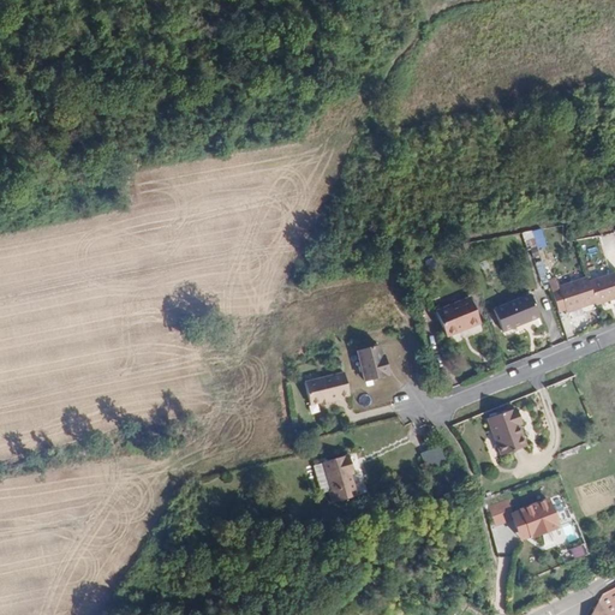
[(541,228),(530,232),(536,250),(547,246),(541,228)]
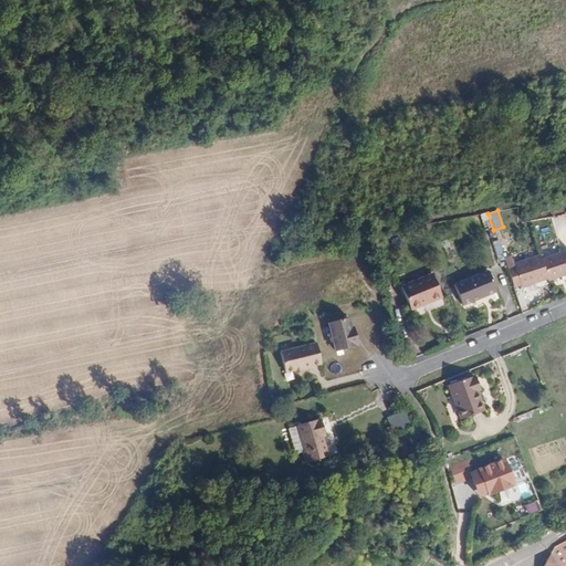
[(502,259),(511,287),(517,285),(519,287),(543,279),(544,281),(565,273),(565,251),(536,260),(535,257),(511,264),(509,257),(502,259)]
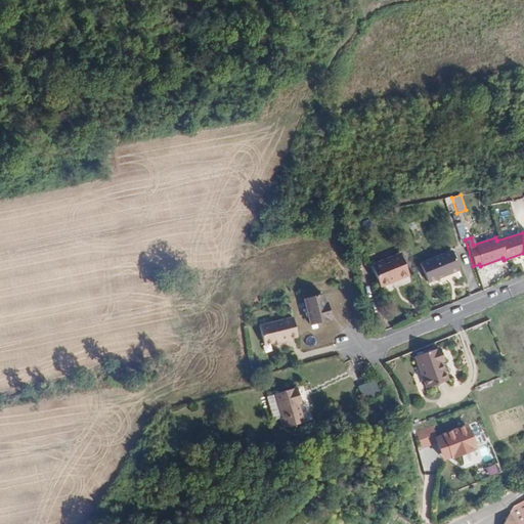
[(425,259),(432,277),(456,268),(449,250),(425,259)]
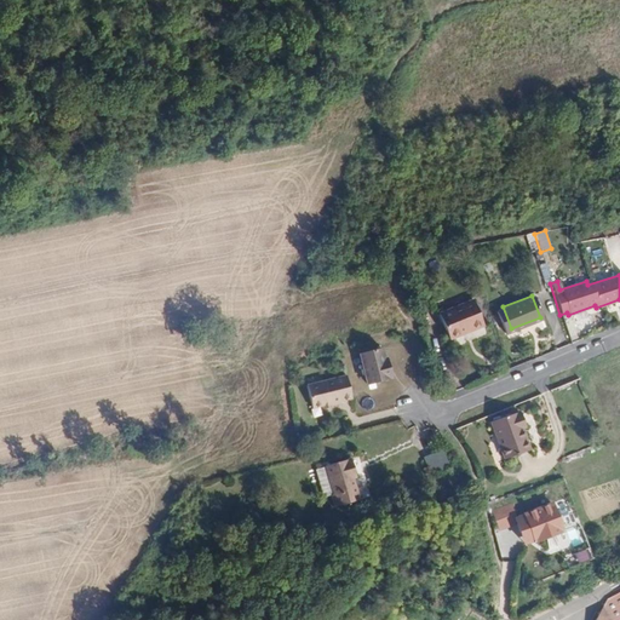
[(460,331),(469,326),(470,329),(482,323),(472,298),(438,313),(448,338),(461,333),(460,331)]
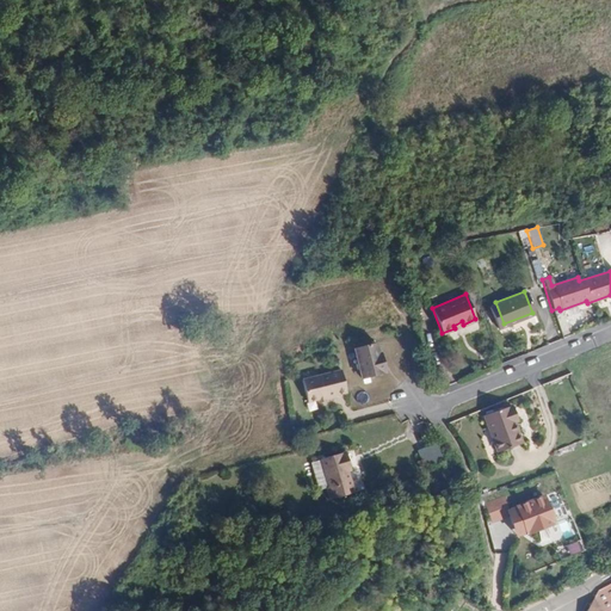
[(497,327),(504,323),(495,302),(488,304),(497,327)]
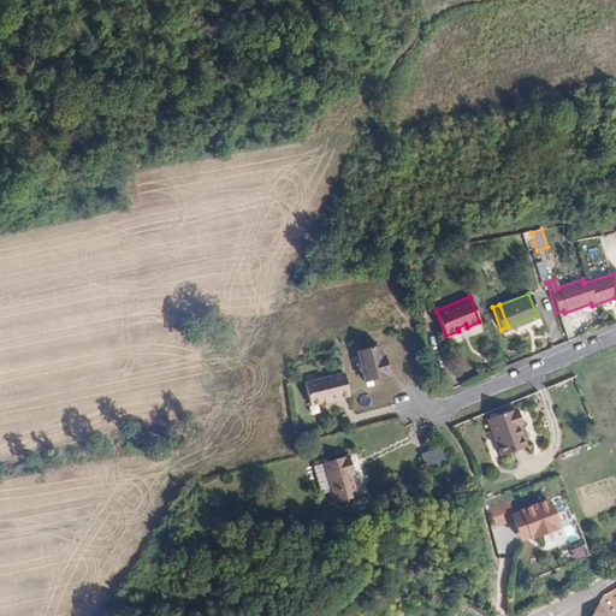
[(378,345),(356,351),(363,381),(388,375),(383,356),(381,356),(378,345)]
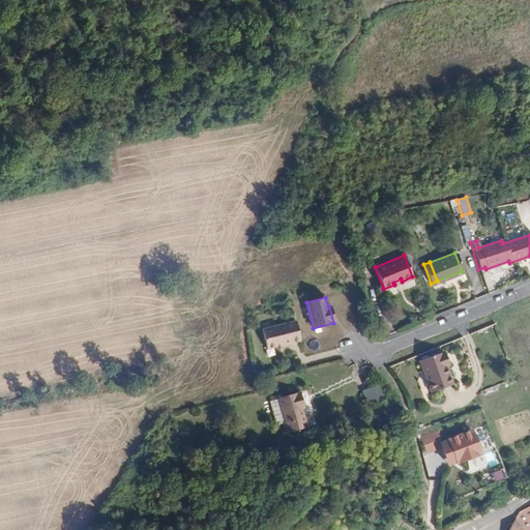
[(293,343),(301,341),(296,322),(263,330),(268,348),(283,345),(284,347),(293,345),(293,343)]
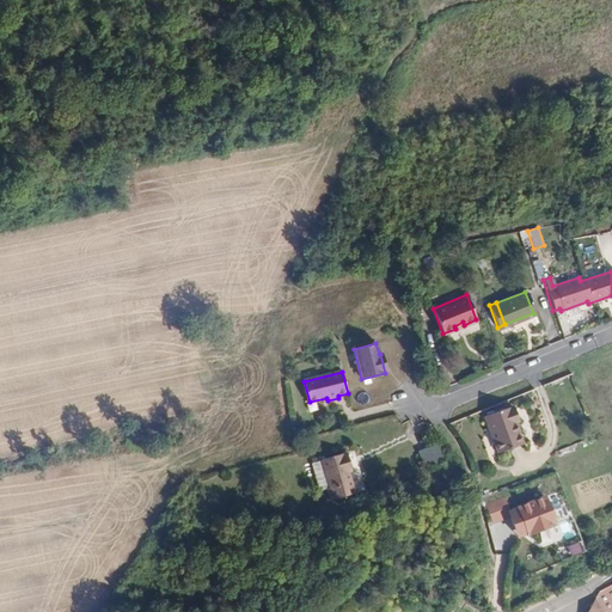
[(483,417),(490,433),(513,424),(516,423),(510,408),(507,410),(506,408),(483,417)]
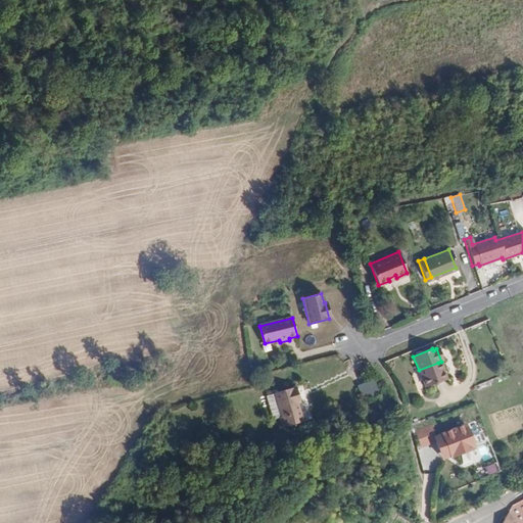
[(445,379),(443,375),(438,363),(419,370),(425,387),(445,379)]
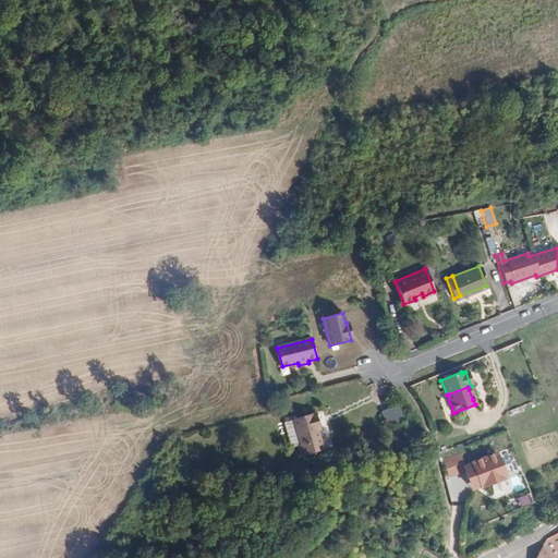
[(380,411),(386,425),(402,419),(397,404),(380,411)]
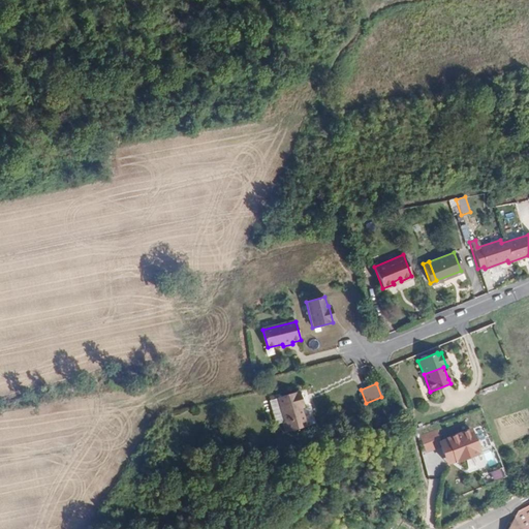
[(274,423),(277,434),(296,428),(294,424),(300,422),(296,408),(299,406),(293,392),(270,399),(277,422),(274,423)]
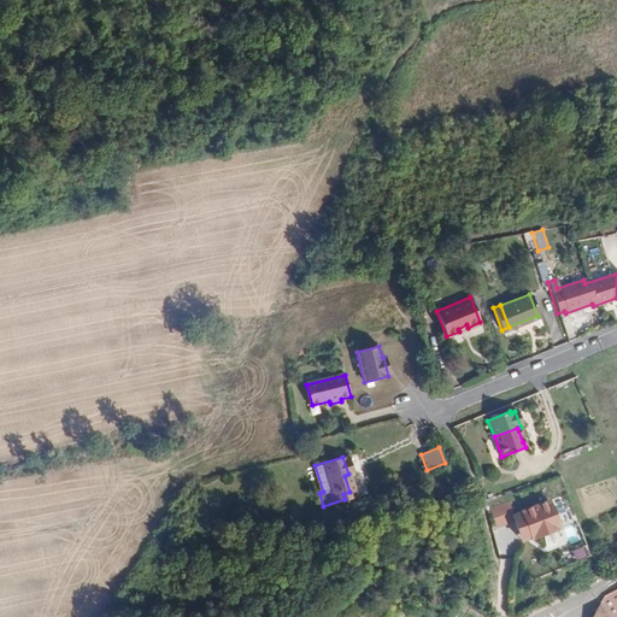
[(548,501),(522,511),(532,539),(558,529),(548,501)]
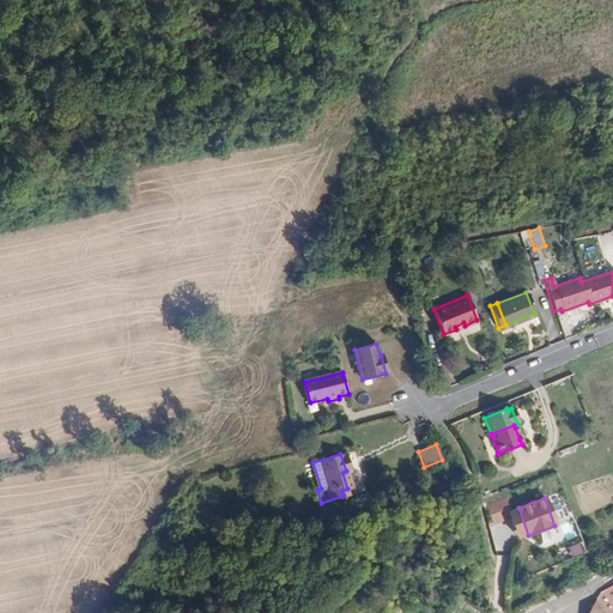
[(612,612),(612,583),(600,590),(595,600),(601,612),(612,612)]
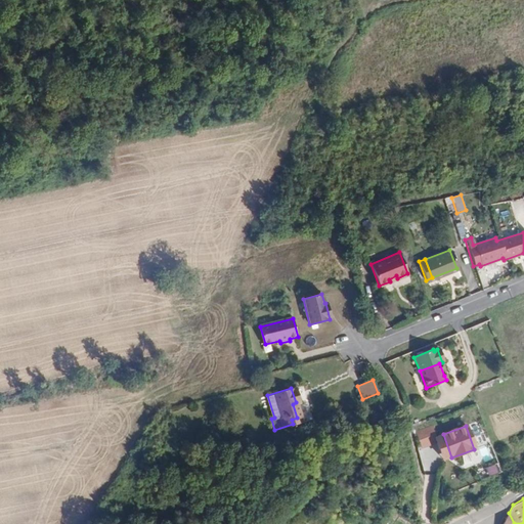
[(514,523),(509,513),(501,523),(514,523)]
